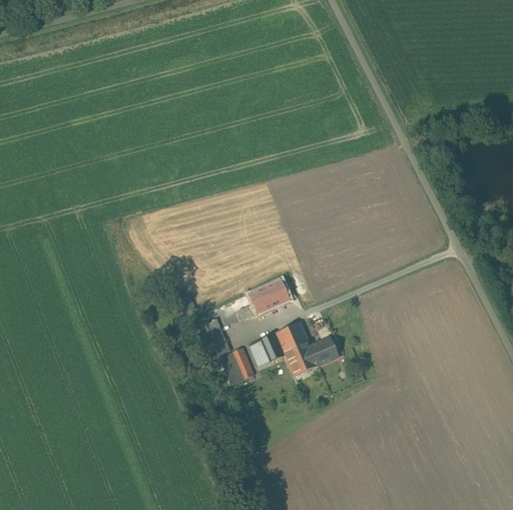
[(247,292),(252,303),(257,313),(290,299),(281,278),(247,292)]
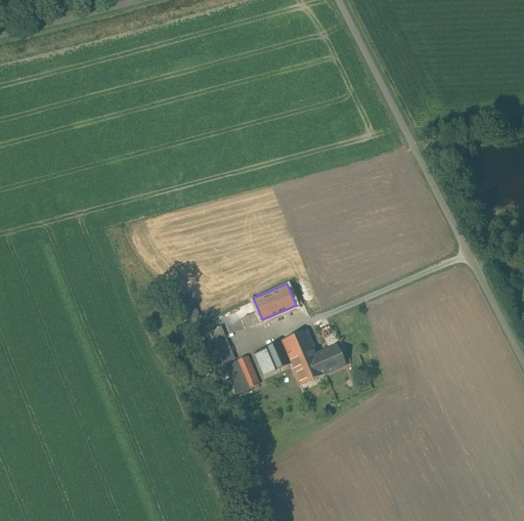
[(189,299),(177,304),(183,318),(195,314),(189,299)]
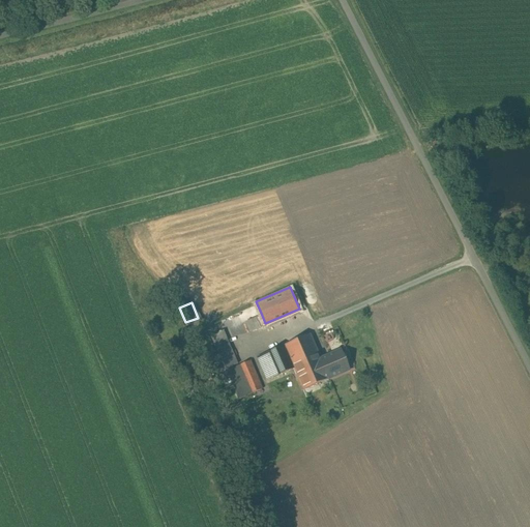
[(259,325),(255,316),(244,320),(249,329),(259,325)]
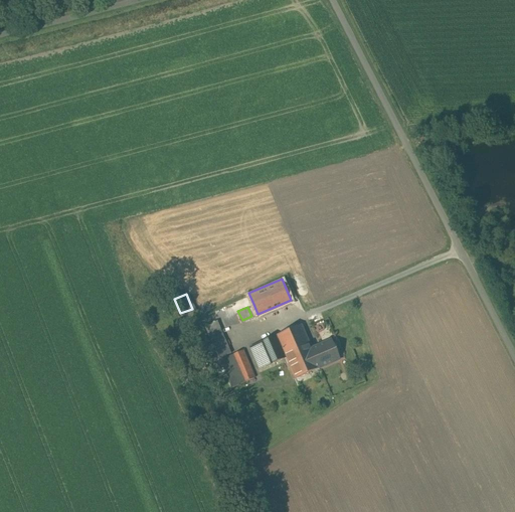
[(301,322),(276,333),(285,354),(308,344),(309,347),(311,346),(301,322)]
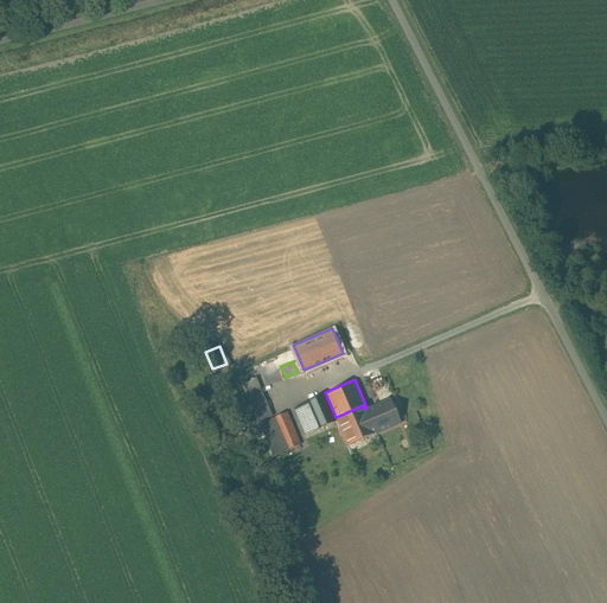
[(259,383),(246,389),(259,419),(272,412),(259,383)]
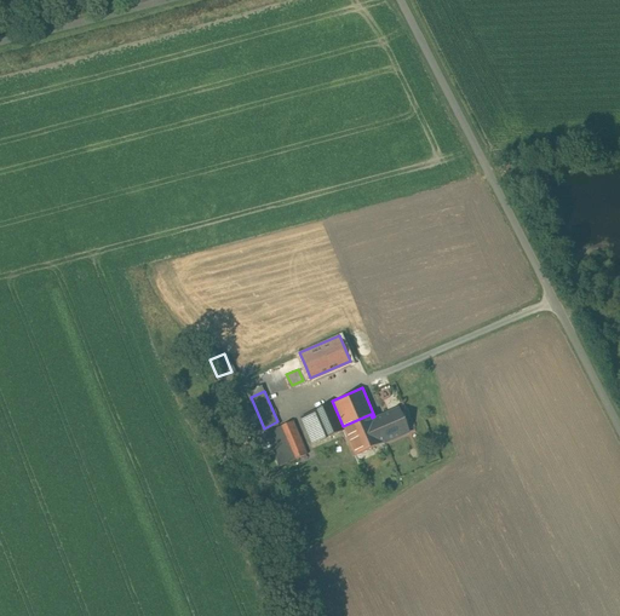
[(343,426),(332,401),(300,414),(313,441),(342,427),(343,426)]
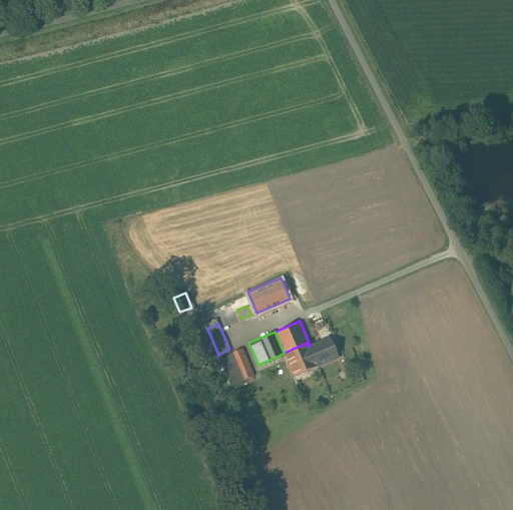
[(204,335),(194,341),(196,342),(200,351),(209,346),(204,335)]
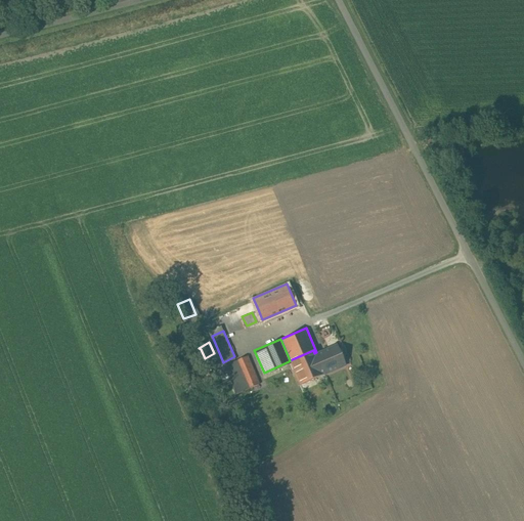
[(316,352),(314,353),(323,374),(345,362),(337,343),(316,352)]
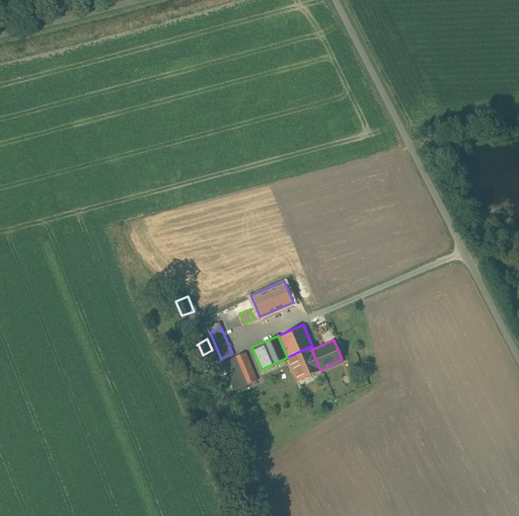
[(287,357),(286,358),(296,380),(320,370),(311,350),(310,347),(287,357)]
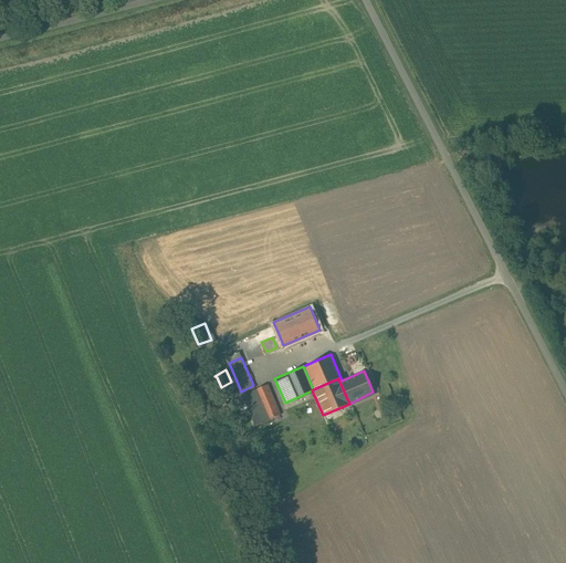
[(266,382),(258,386),(270,416),(280,413),(266,382)]
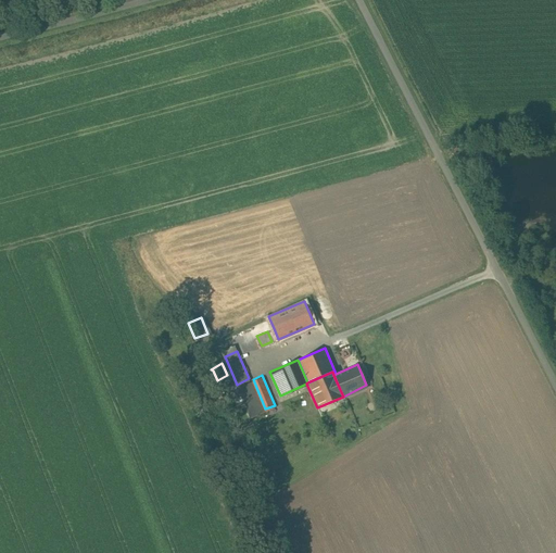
[(265,409),(253,379),(238,386),(251,415),(265,409)]
